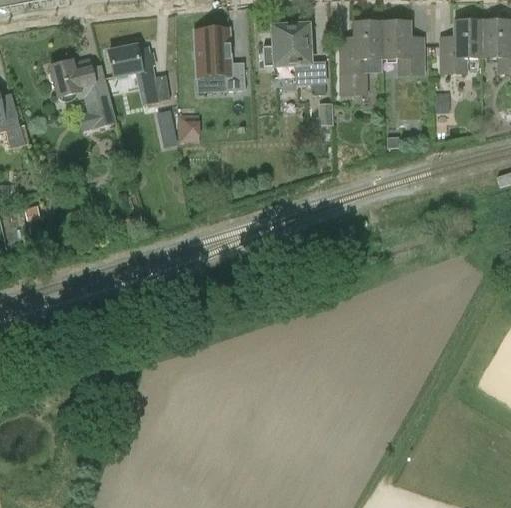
[(468,57),(482,57),(482,21),(453,21),(454,59),(439,59),(439,74),(468,73),(468,57)]
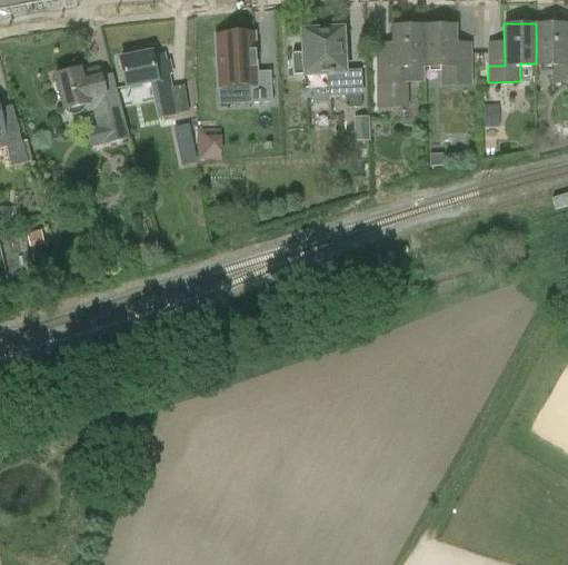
[(566,23),(536,23),(536,63),(552,63),(552,81),(567,80),(567,65),(566,23)]
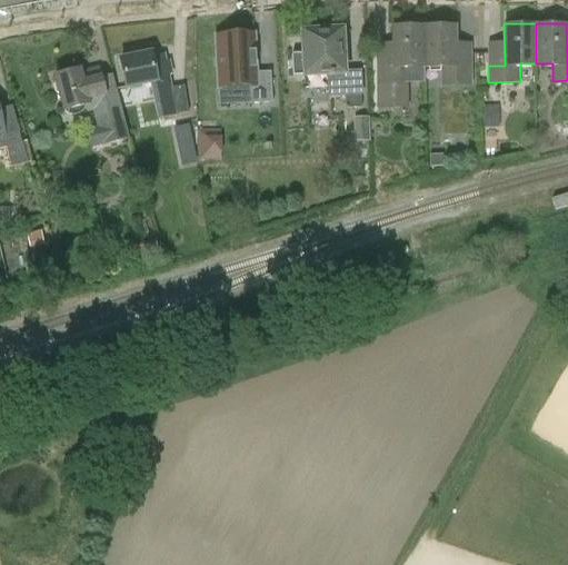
[(377,106),(395,106),(394,80),(424,80),(424,65),(425,25),(392,25),(392,67),(377,67),(377,106)]
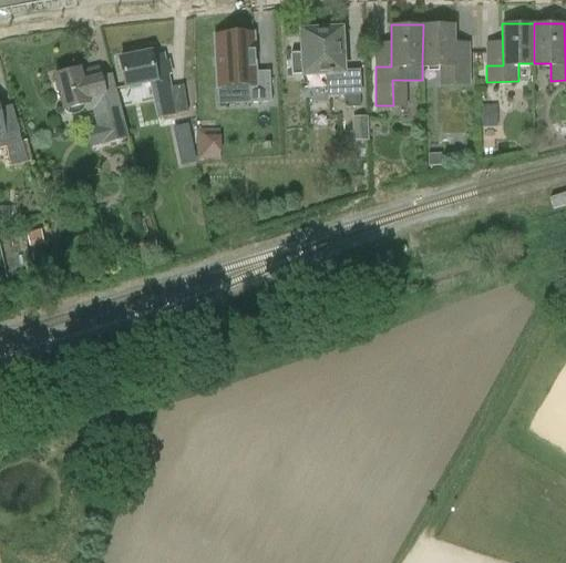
[(470,81),(471,65),(453,65),(453,24),(423,24),(422,64),(440,64),(439,81),(470,81)]
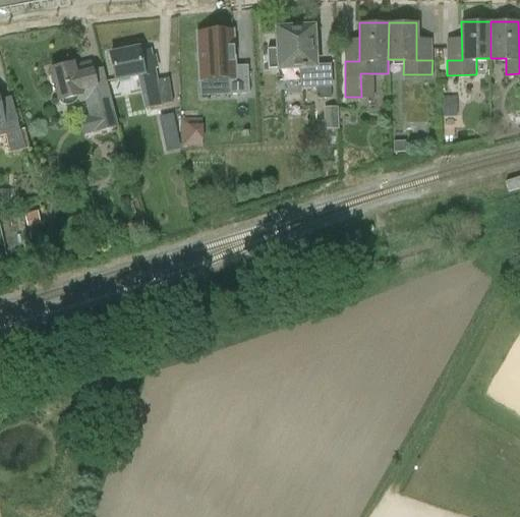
[(331,64),(314,65),(312,24),(277,26),(278,47),(269,48),(270,64),(279,64),(279,66),(300,65),(301,85),(318,84),(319,96),(331,95),(330,84),(332,83),(331,64)]
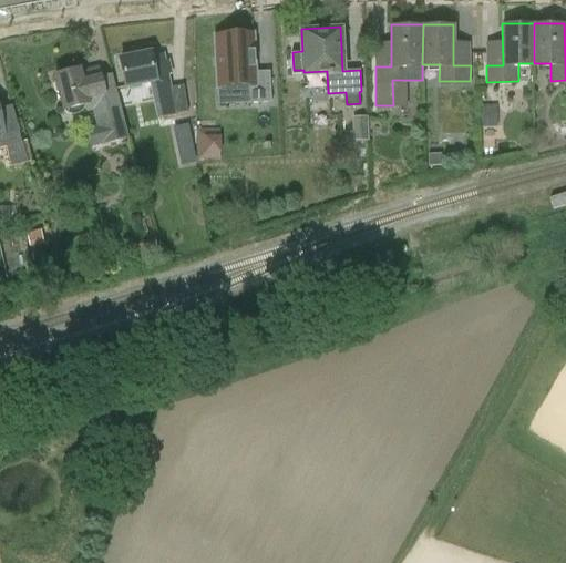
[(248,101),(271,100),(270,69),(255,69),(254,31),(215,33),(217,84),(248,83),(248,101)]
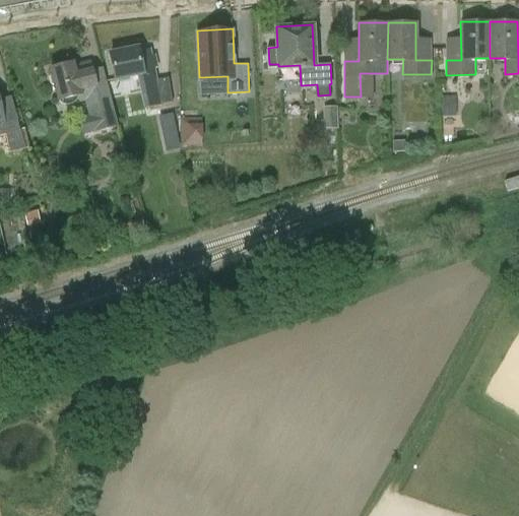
[(145,106),(173,100),(171,92),(158,94),(149,48),(138,50),(137,46),(110,52),(115,77),(138,72),(145,106)]
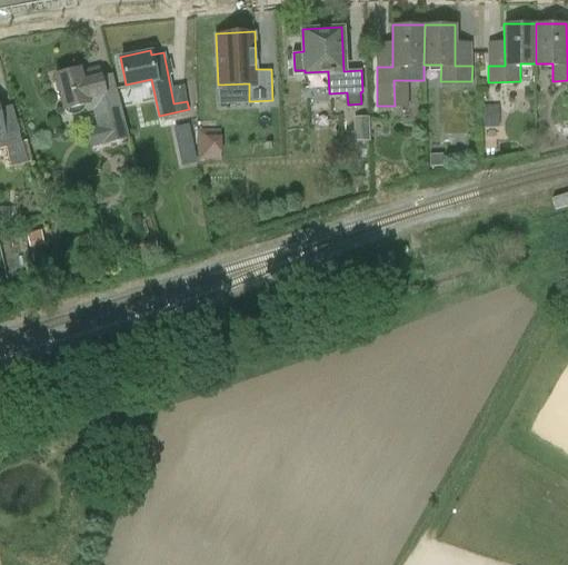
[(130,136),(118,90),(108,93),(100,65),(80,70),(80,68),(55,73),(56,78),(53,81),(56,90),(59,90),(63,108),(66,109),(69,111),(75,112),(79,111),(80,110),(82,109),(85,106),(86,105),(87,110),(92,109),(102,144),(130,136)]
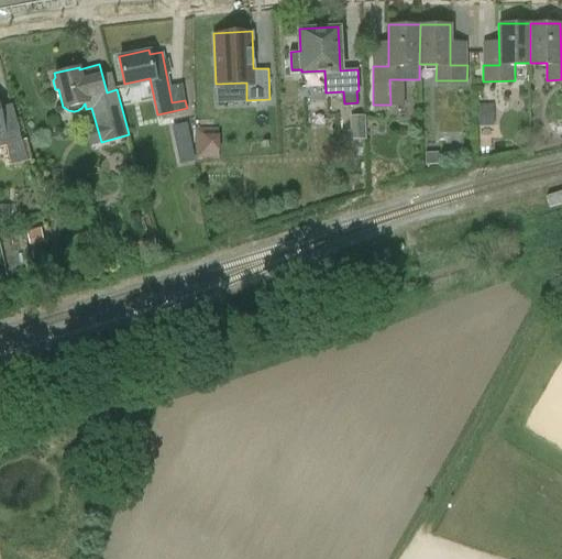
[(0,110),(0,143),(6,143),(11,162),(26,157),(19,128),(6,131),(0,110)]
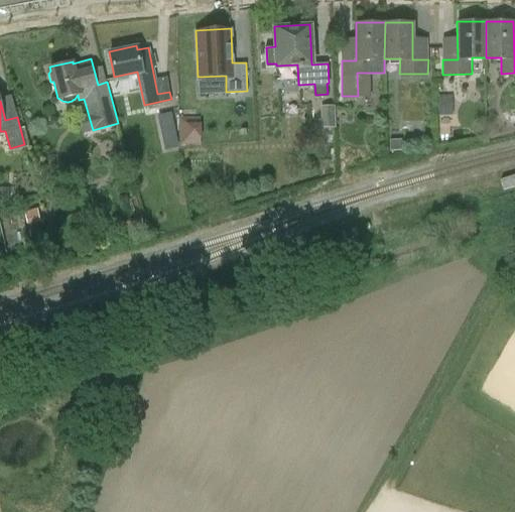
[(336,113),(336,103),(320,104),(322,127),(337,126),(336,121),(336,113)]
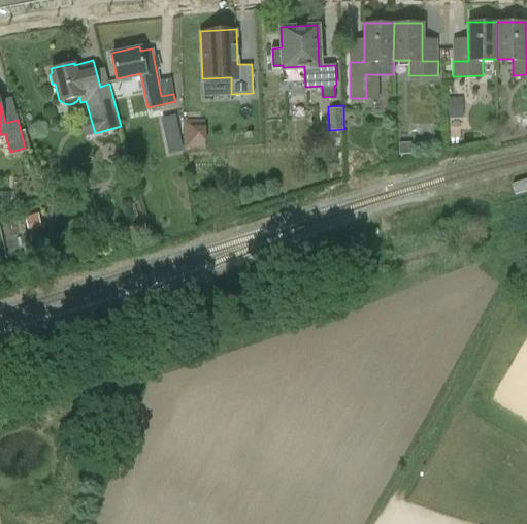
[(186,144),(209,144),(209,125),(187,125),(186,144)]
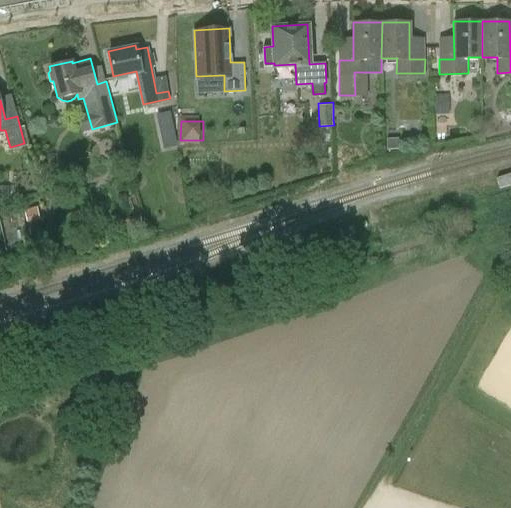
[(510,172),(496,176),(500,187),(510,182),(510,172)]
